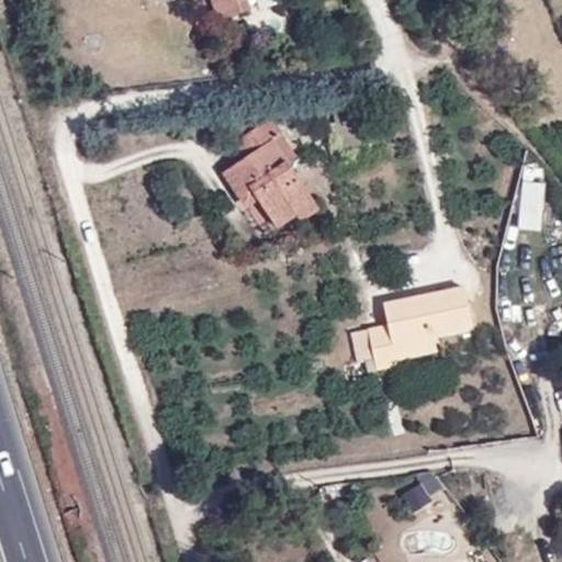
[(277,164),(263,144),(281,133),(270,115),(266,117),(258,105),(227,125),(236,139),(233,141),(244,157),(222,171),(246,206),(257,199),(276,227),(296,214),(300,220),(318,209),(285,158),(277,164)]
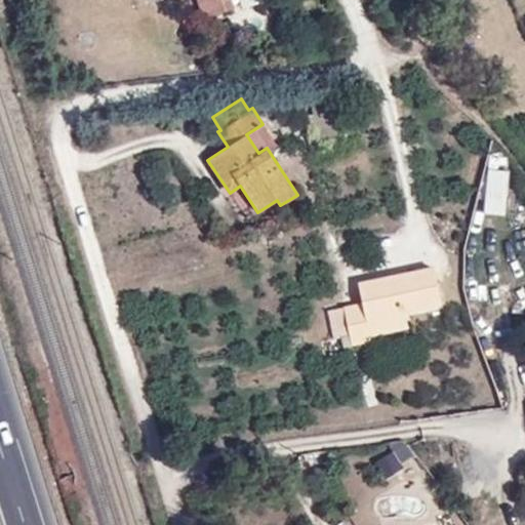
[(267,148),(276,144),(263,124),(246,134),(258,153),(267,148)]
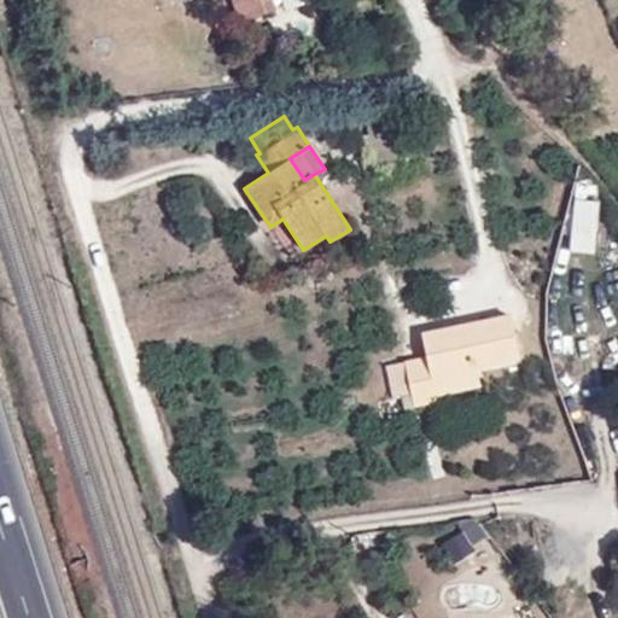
[(573,203),(570,255),(596,256),(599,205),(573,203)]
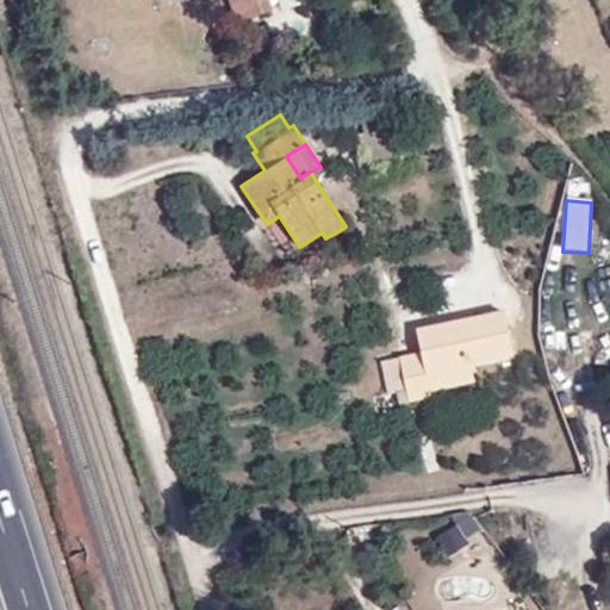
[(431,391),(429,381),(473,373),(472,363),(514,355),(505,312),(417,330),(421,352),(379,361),(385,393),(397,391),(399,404),(433,397),(431,391)]
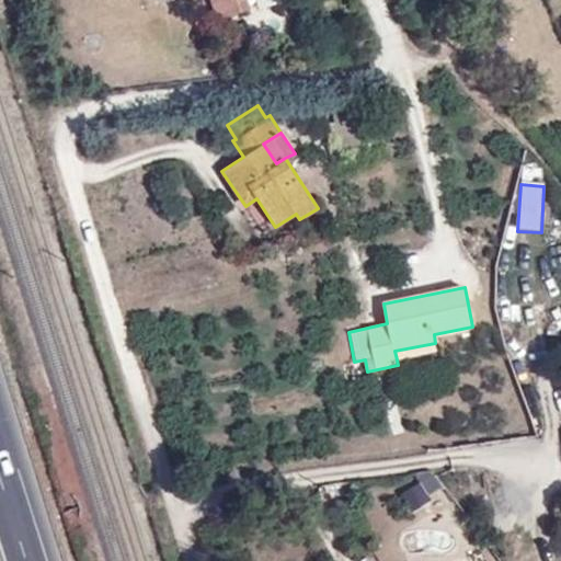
[(397,359),(437,352),(435,343),(395,351),(397,359)]
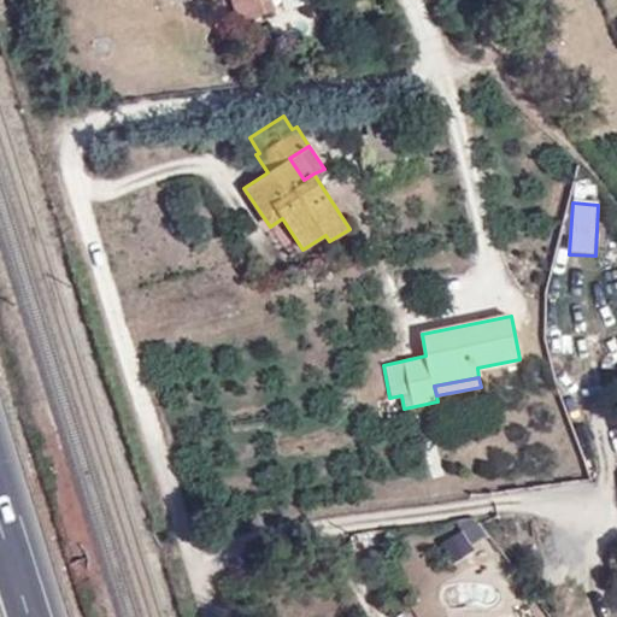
[(365,547),(387,545),(385,529),(363,533),(365,547)]
